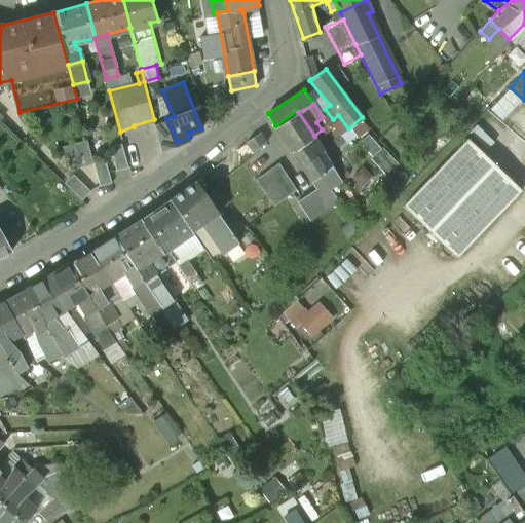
[(297,111),(275,125),(292,149),(314,136),(298,112),(297,111)]
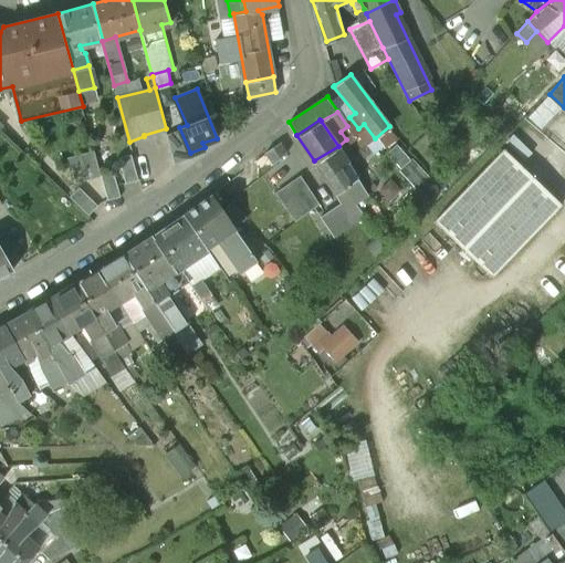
[(375,138),(364,124),(358,128),(355,131),(367,145),(375,138)]
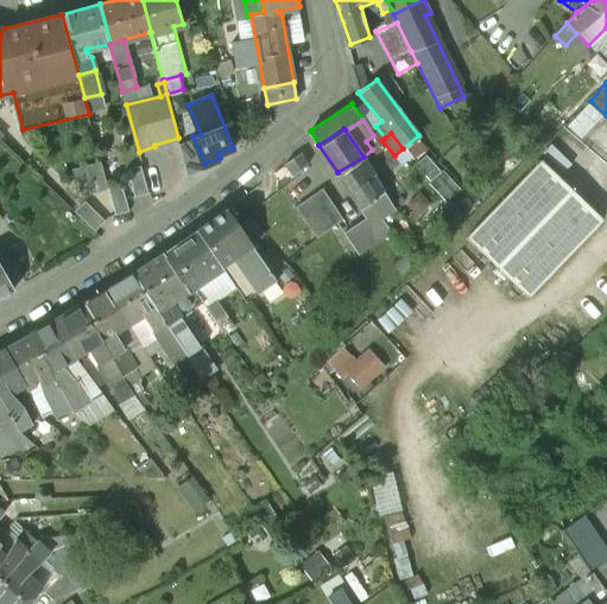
[(204,164),(193,137),(179,142),(188,175),(206,167),(204,164)]
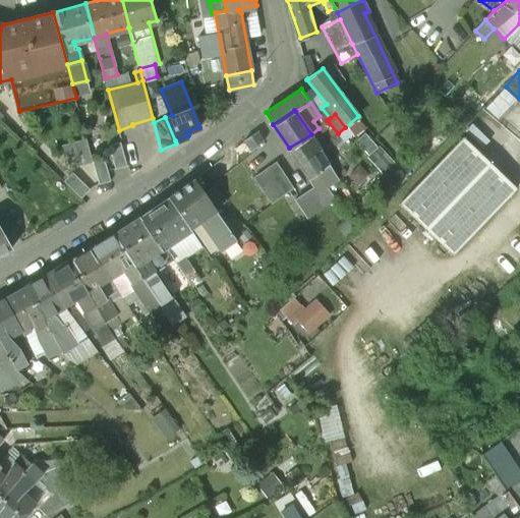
[(370,153),(381,144),(368,130),(359,139),(370,153)]
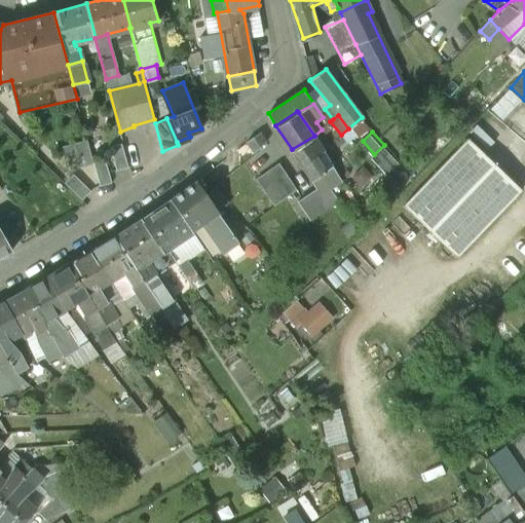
[(260,133),(248,142),(255,152),(261,148),(260,146),(267,141),(260,133)]
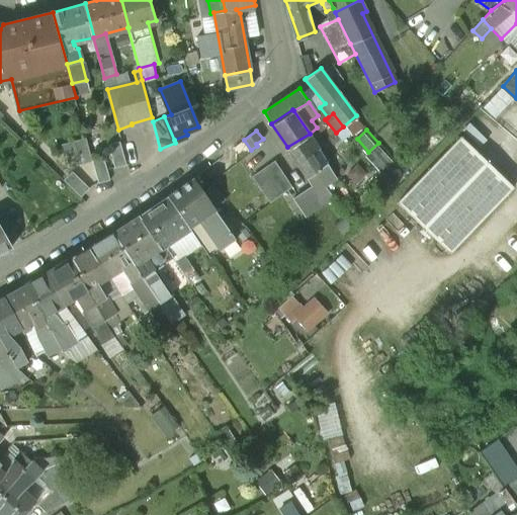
[(336,171),(310,134),(287,147),(312,186),(316,192),(326,185),(337,178),(334,173),(336,171)]
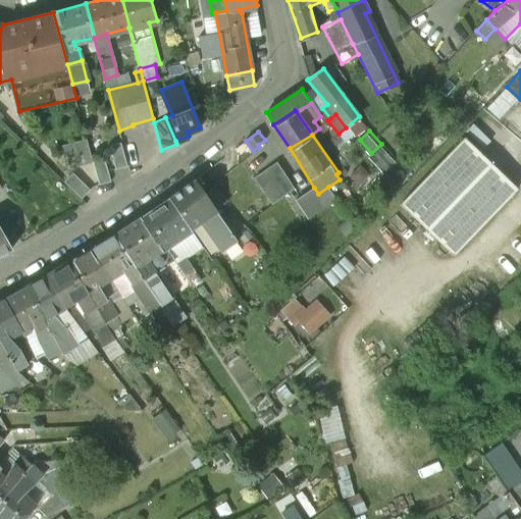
[(463,137),(401,203),(454,254),(517,188),(463,137)]
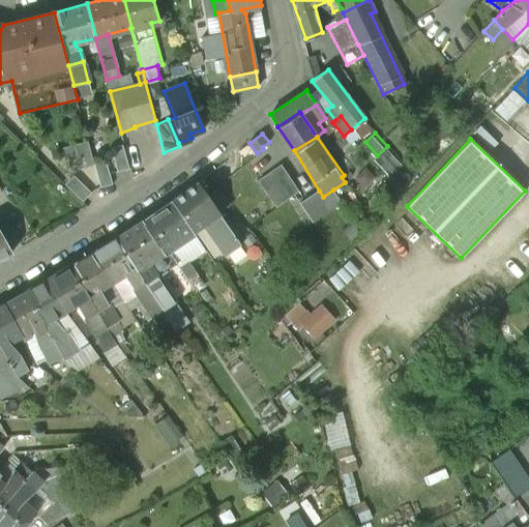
[(89,141),(65,147),(70,170),(95,164),(89,141)]
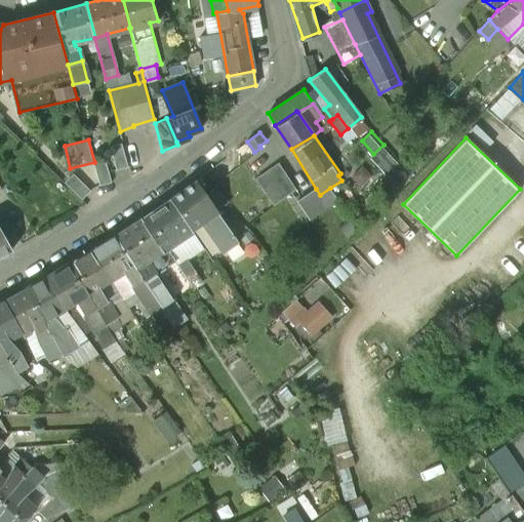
[(116,168),(130,164),(124,139),(110,144),(116,168)]
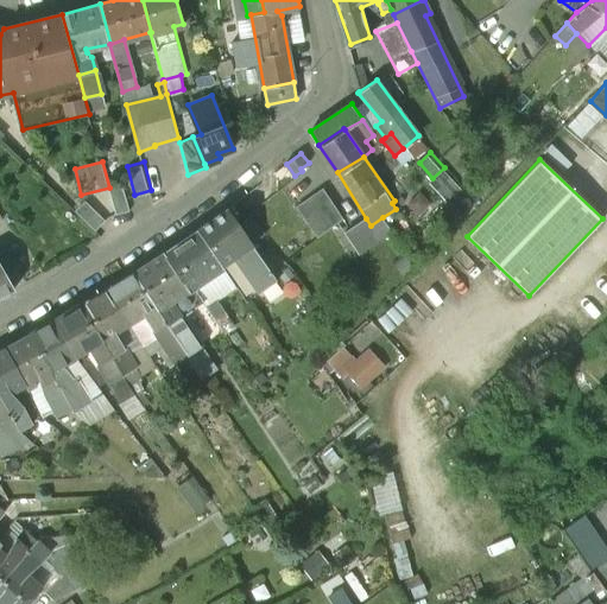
[(443,194),(455,185),(446,170),(434,178),(443,194)]
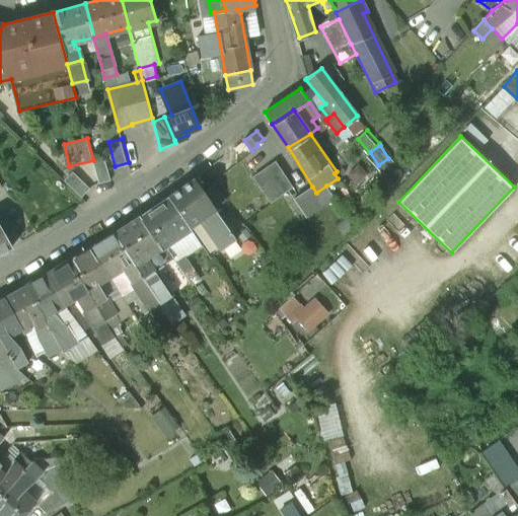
[(100,180),(113,177),(106,153),(94,156),(100,180)]
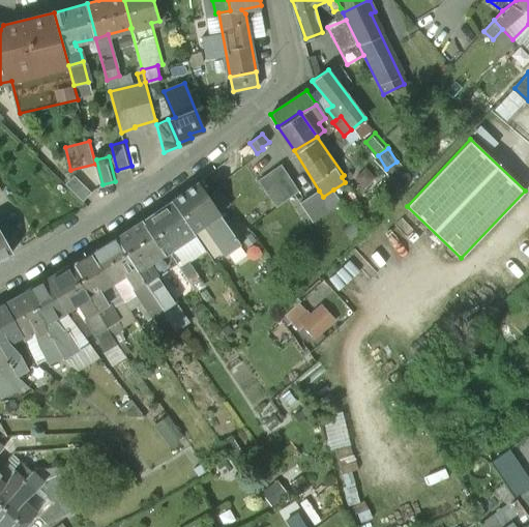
[(283,165),(259,182),(276,207),(298,192),(283,165)]
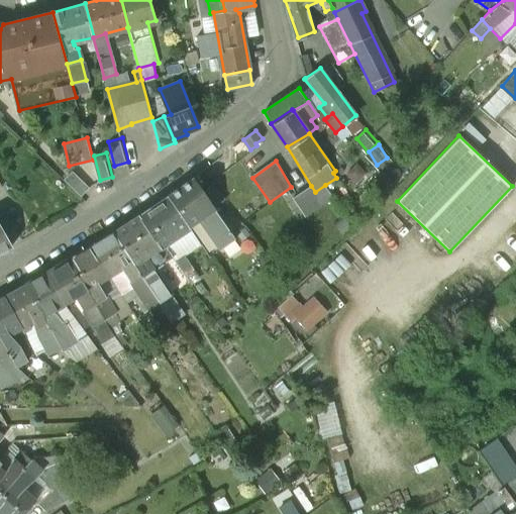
[(77,168),(68,177),(80,189),(89,181),(77,168)]
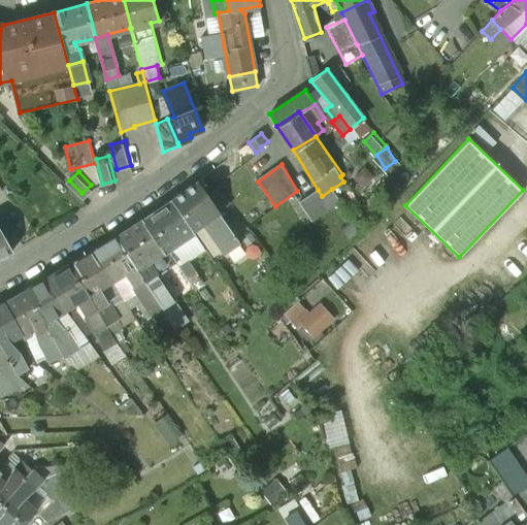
[(225,222),(219,214),(197,183),(172,199),(194,231),(204,224),(225,255),(240,243),(225,222)]
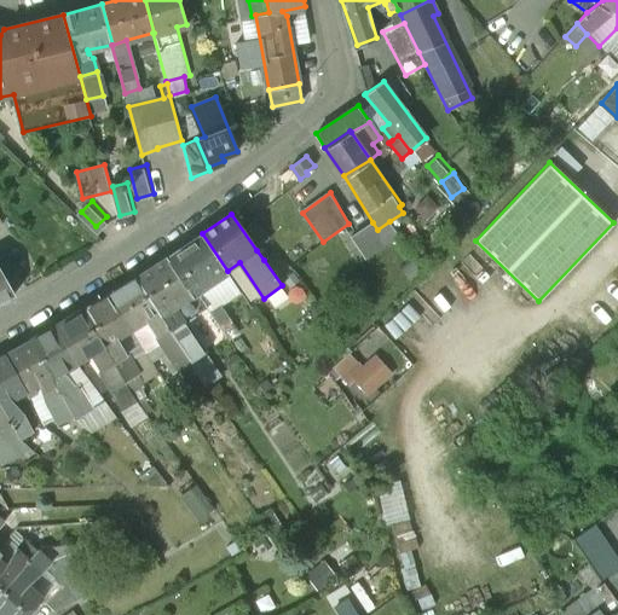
[(390,221),(377,230),(373,222),(359,232),(375,254),(402,237),(390,221)]
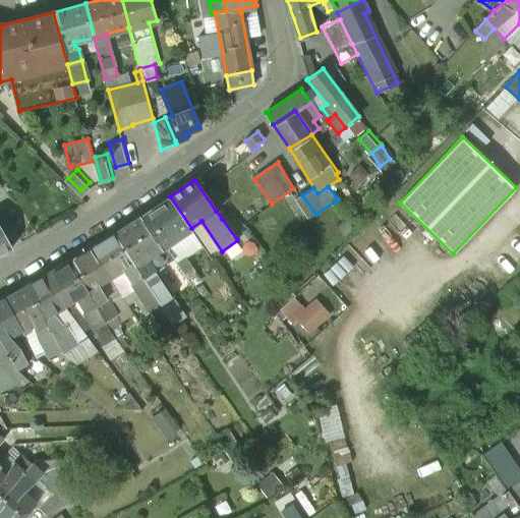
[(170,196),(145,215),(166,247),(192,230),(191,228),(170,196)]
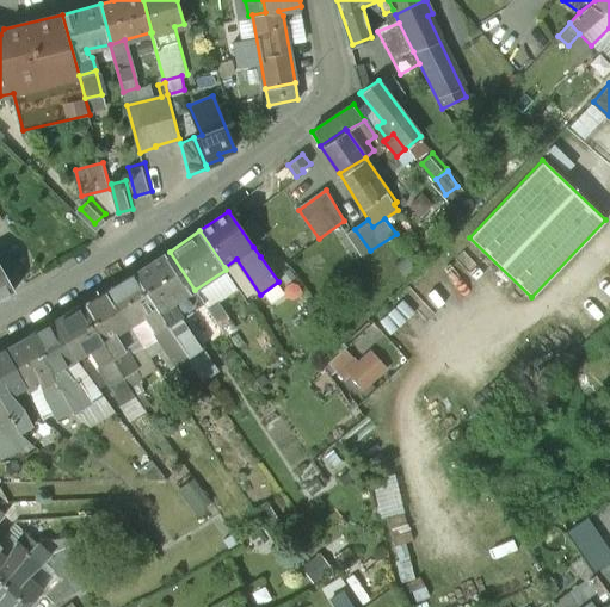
[(281,266),(269,251),(260,256),(271,272),(281,266)]
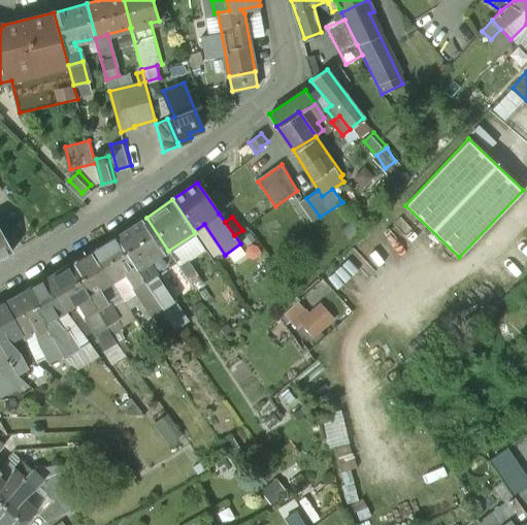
[(168,251),(146,218),(141,221),(164,255),(169,252),(168,251)]
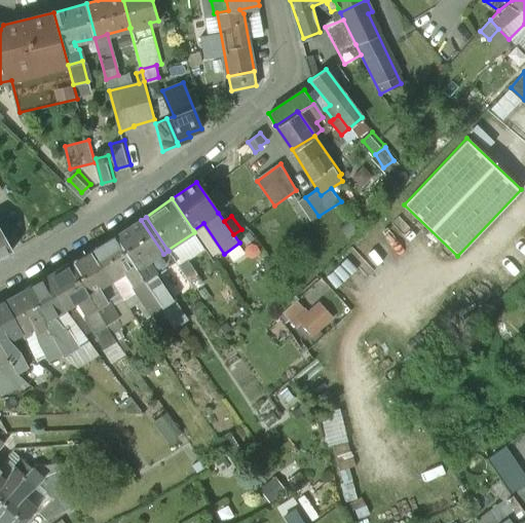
[(141,220),(115,236),(154,296),(163,308),(175,300),(147,260),(153,256),(154,257),(159,260),(164,256),(163,254),(141,220)]
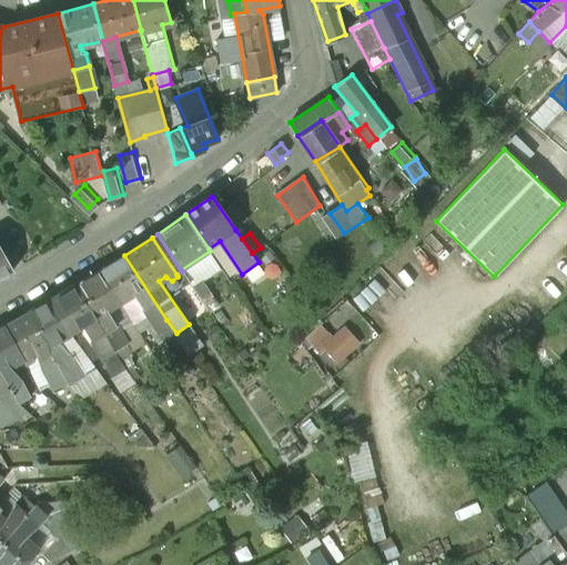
[(0,276),(12,270),(0,246),(0,276)]
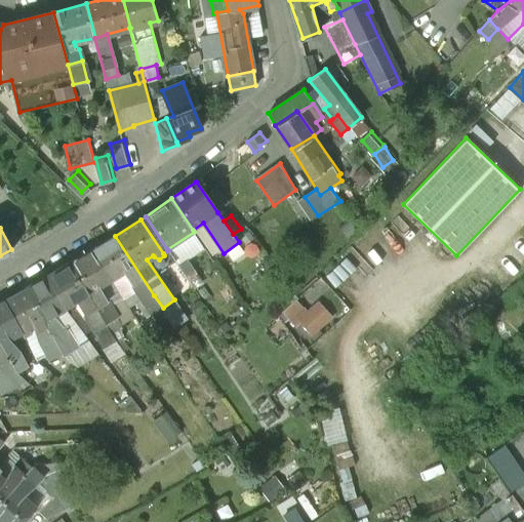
[(154,295),(115,236),(93,250),(112,280),(123,273),(144,302),(154,295)]
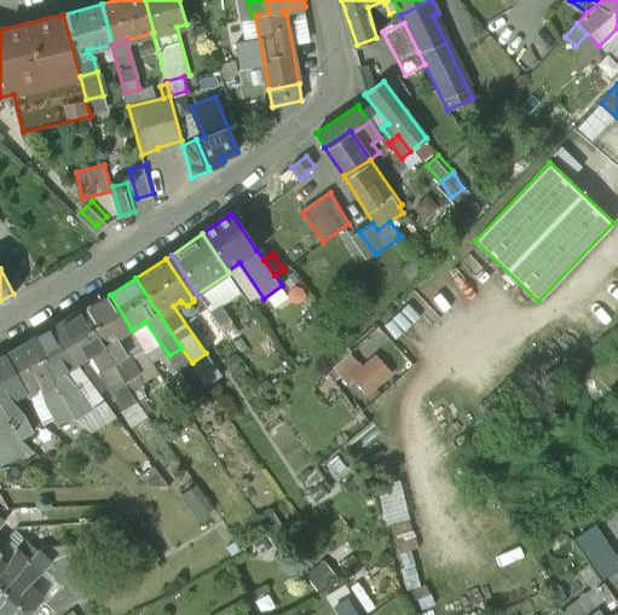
[(132,330),(110,295),(84,311),(104,346),(113,361),(126,354),(116,338),(132,330)]
